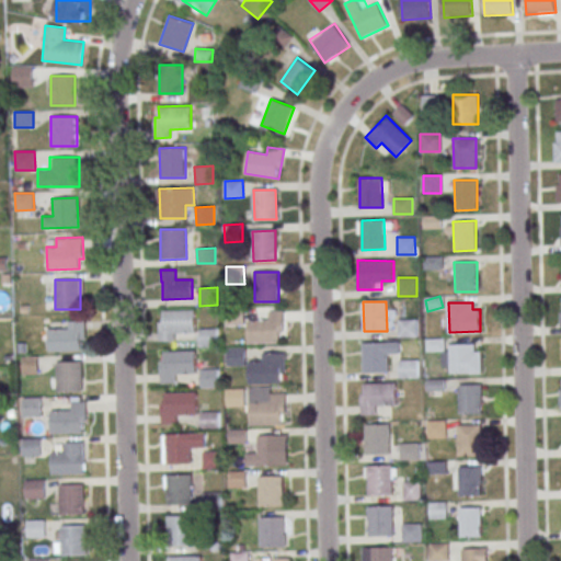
[(226,307),(244,307),(244,324),(227,324),(226,307)]
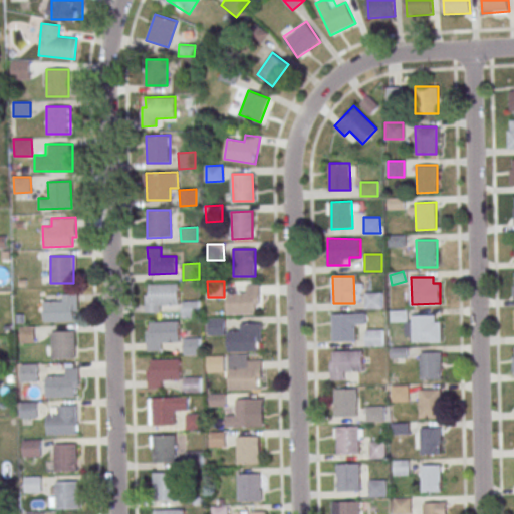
[(150,284),(179,284),(180,305),(160,305),(160,313),(146,313),(146,294),(150,294),(150,284)]
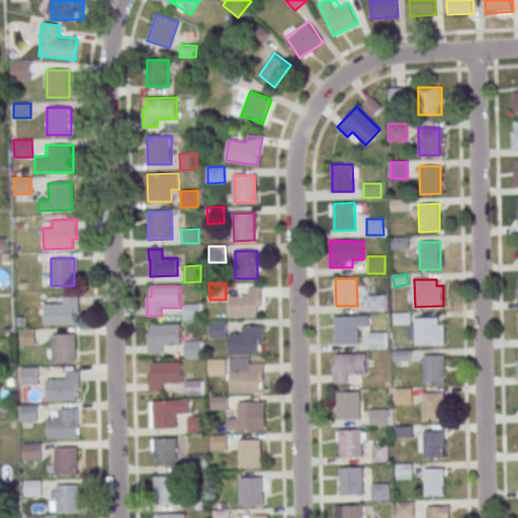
[(229,295),(229,317),(258,317),(258,307),(262,307),(262,286),(248,286),(248,295),(229,295)]
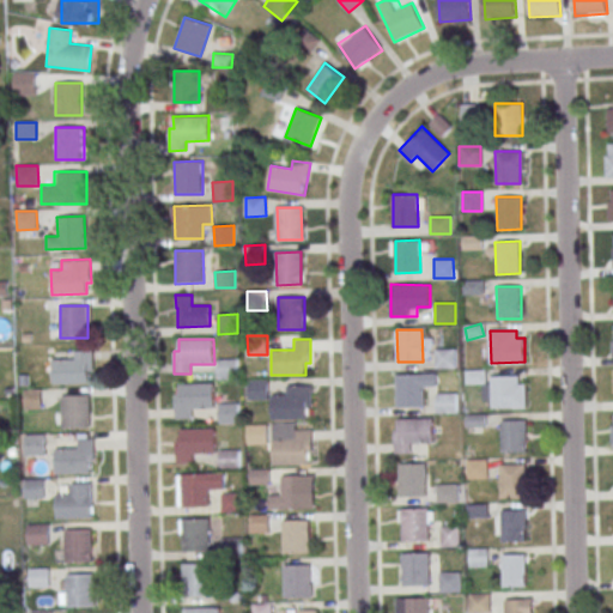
[(455,366),(455,350),(436,350),(436,366),(455,366)]
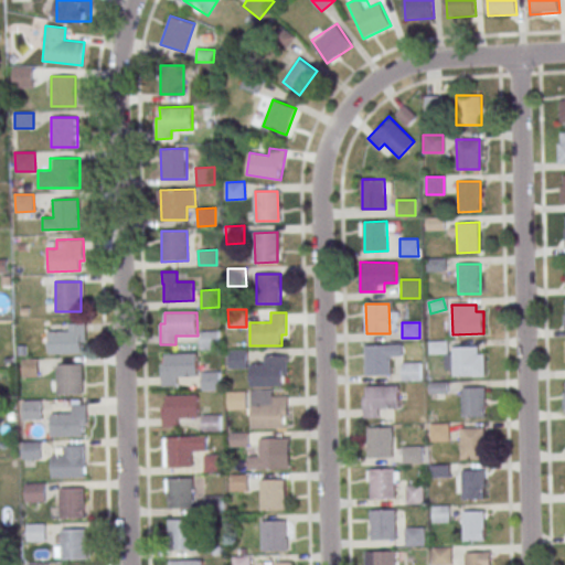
[(50,353),(86,353),(86,324),(50,324),(50,353)]
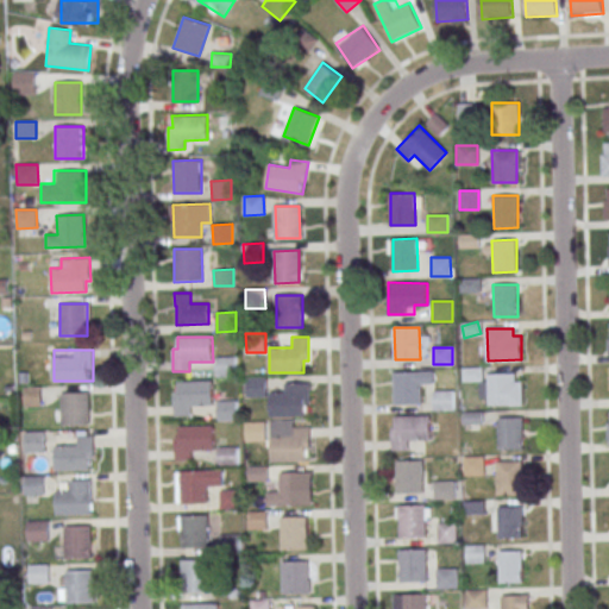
[(217,357),(236,357),(237,376),(217,376),(217,357)]
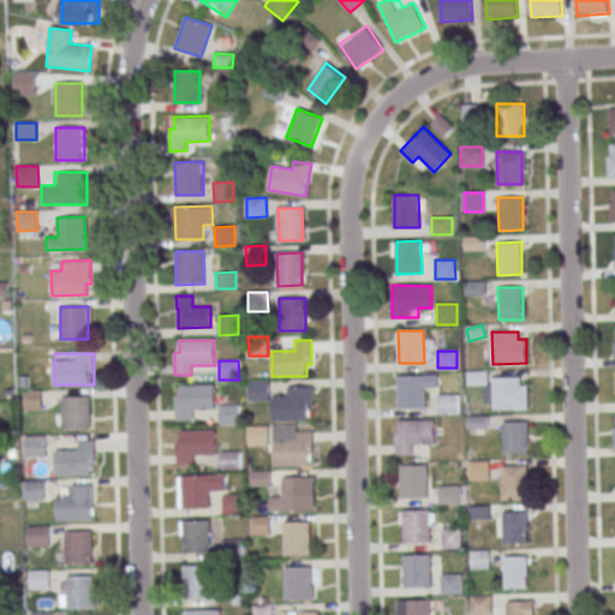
[(398,375),(437,375),(439,388),(425,388),(427,407),(399,408),(398,375)]
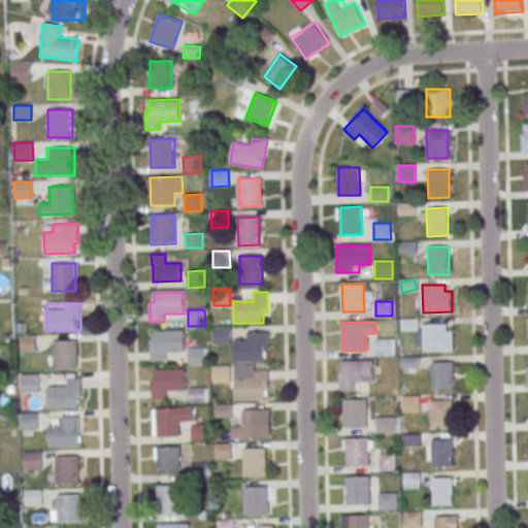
[(424,324),(447,324),(447,330),(453,330),(454,351),(424,352),(424,324)]
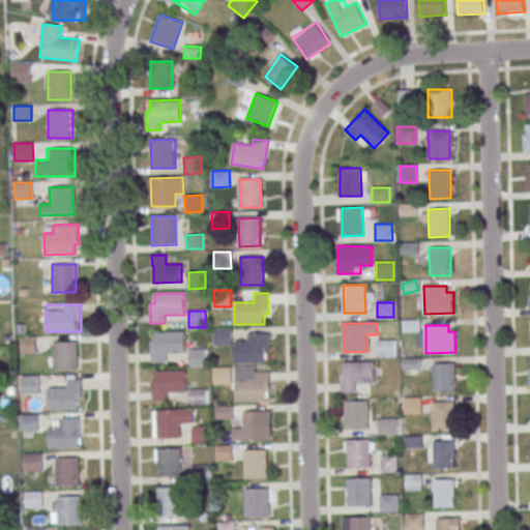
[(214,329),(232,329),(232,346),(215,346),(214,329)]
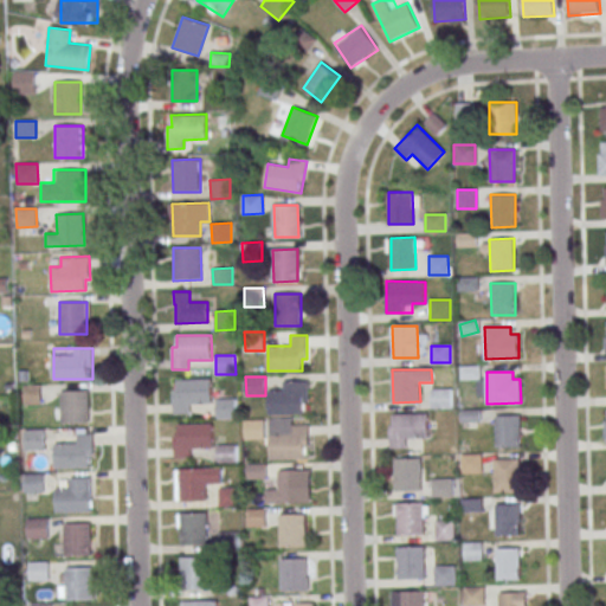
[(178,380),(212,379),(213,404),(189,404),(189,413),(173,413),(173,391),(178,391),(178,380)]
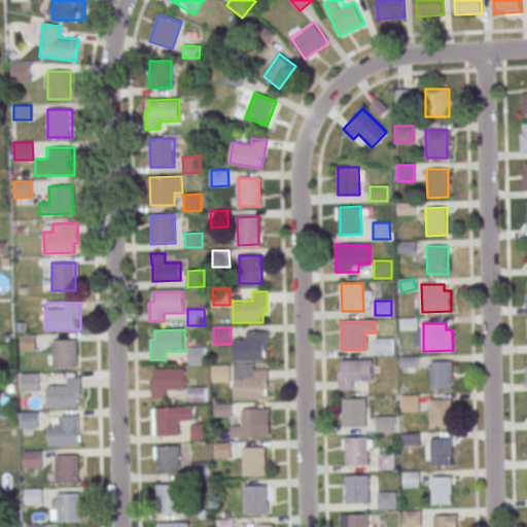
[(234,339),(235,360),(265,360),(265,349),(269,349),(269,330),(247,331),(247,339),(234,339)]
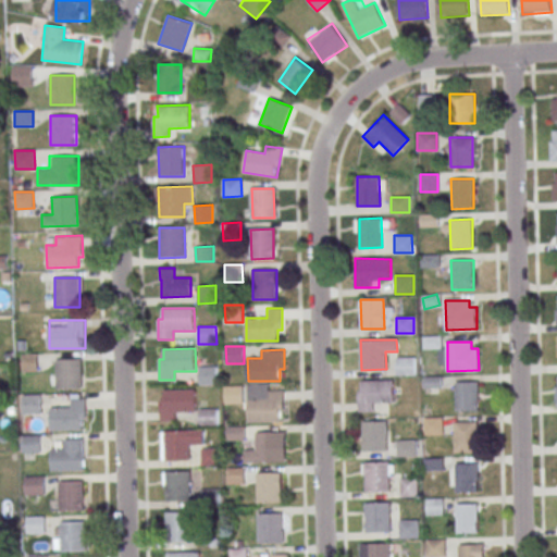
[(415,357),(396,357),(396,372),(415,372),(415,357)]
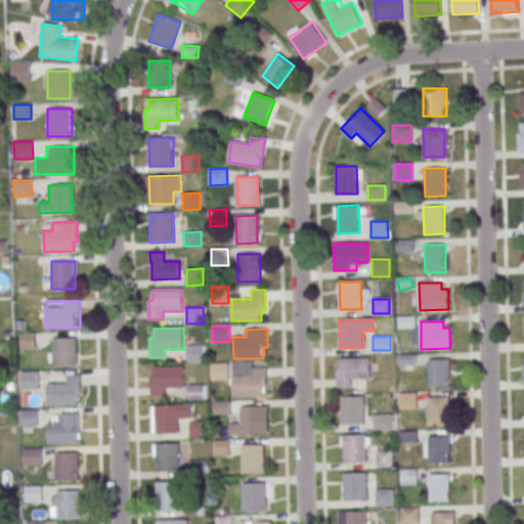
[(54,338),(76,338),(76,365),(55,365),(54,338)]
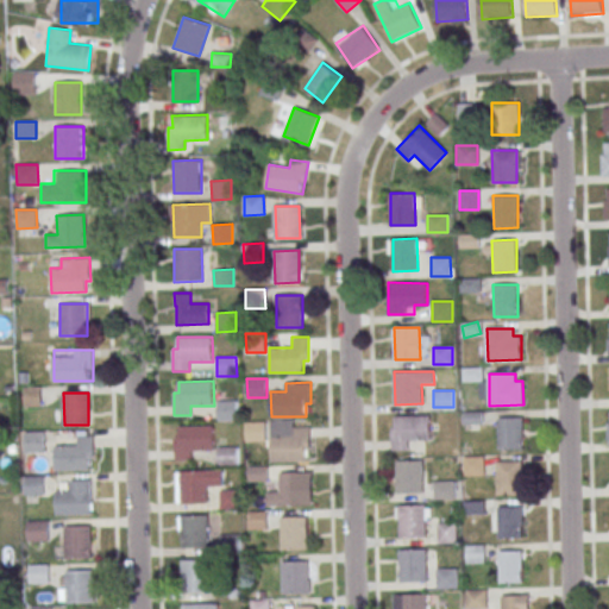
[(218,402),(237,401),(237,420),(218,421),(218,402)]
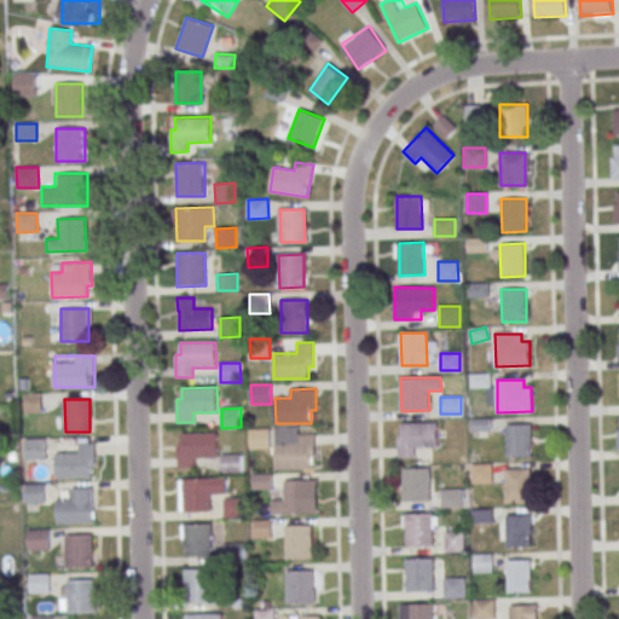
[(399,452),(434,452),(434,422),(399,422),(399,452)]
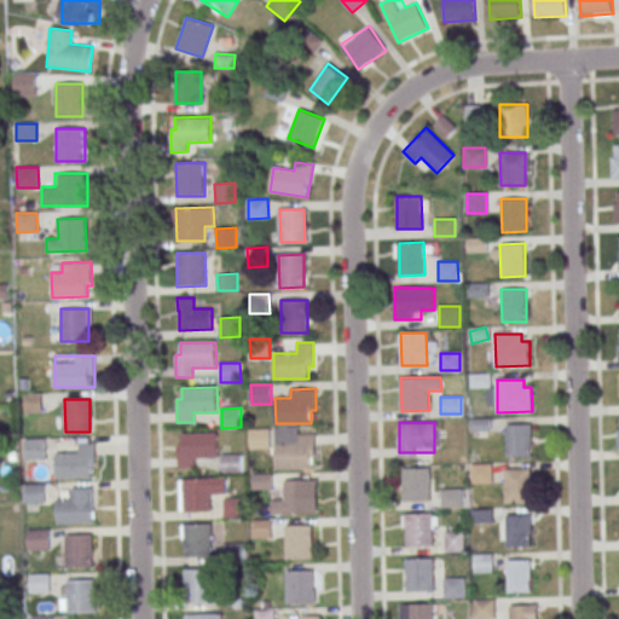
[(507,424),(531,424),(532,457),(507,457),(507,424)]
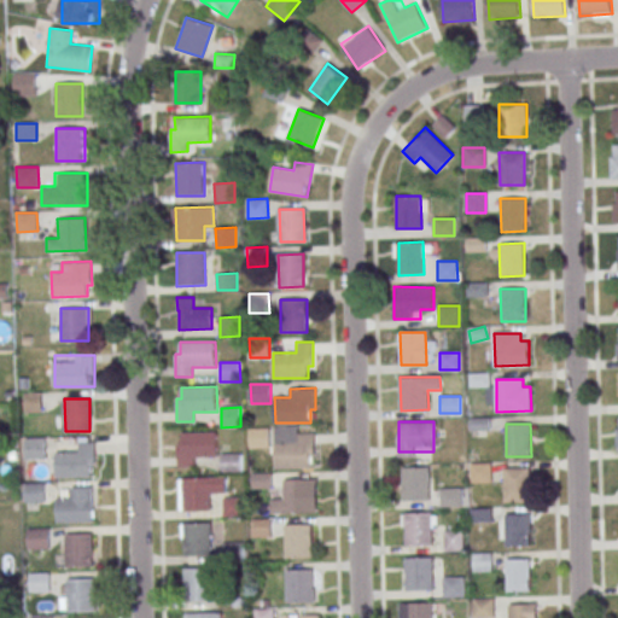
[(314,427),(275,427),(275,468),(314,468),(314,427)]
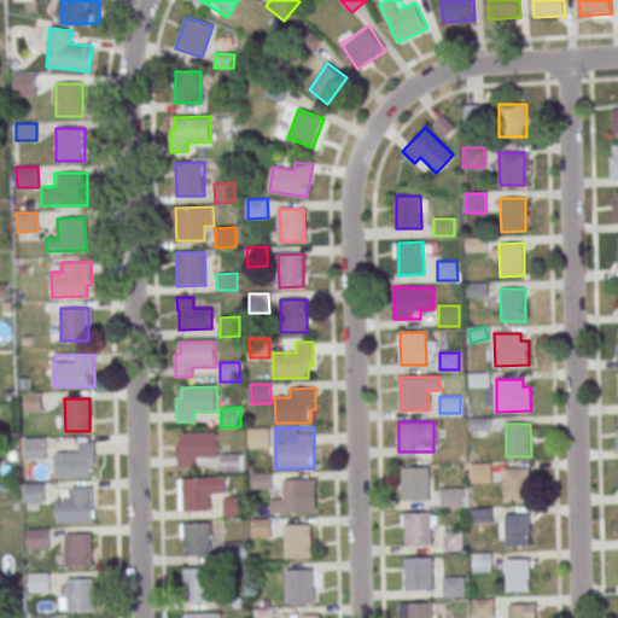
[(249,429),(268,429),(269,448),(249,448),(249,429)]
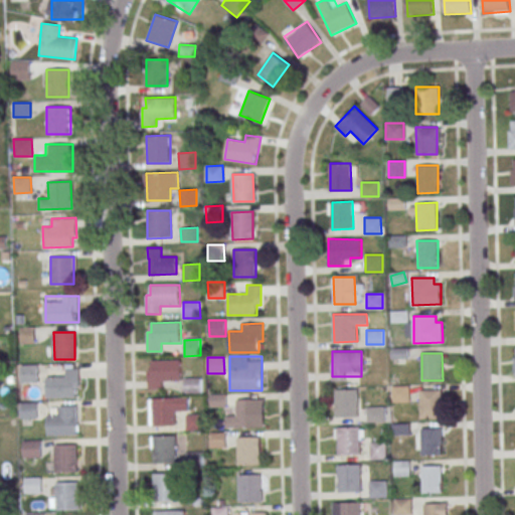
[(152,360),(181,359),(182,381),(162,381),(162,388),(148,389),(148,370),(152,370),(152,360)]
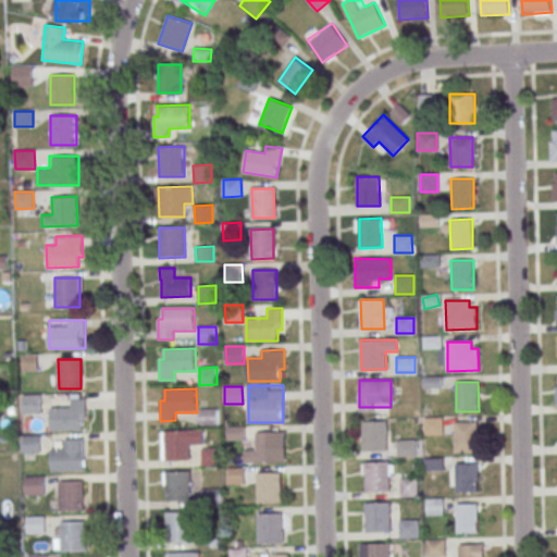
[(23,395),(41,394),(41,412),(23,413),(23,395)]
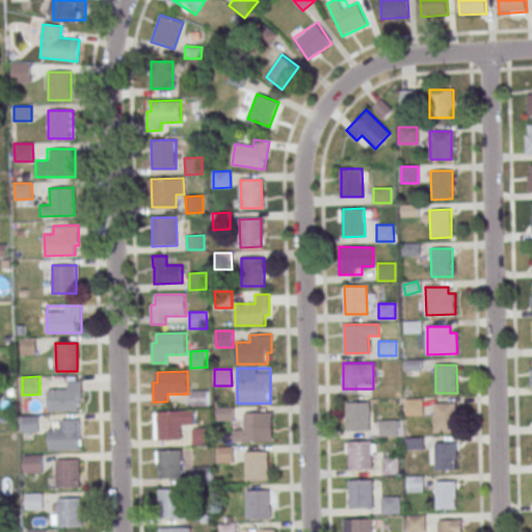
[(48,389),(49,411),(79,410),(78,401),(82,400),(82,380),(67,380),(68,389),(48,389)]
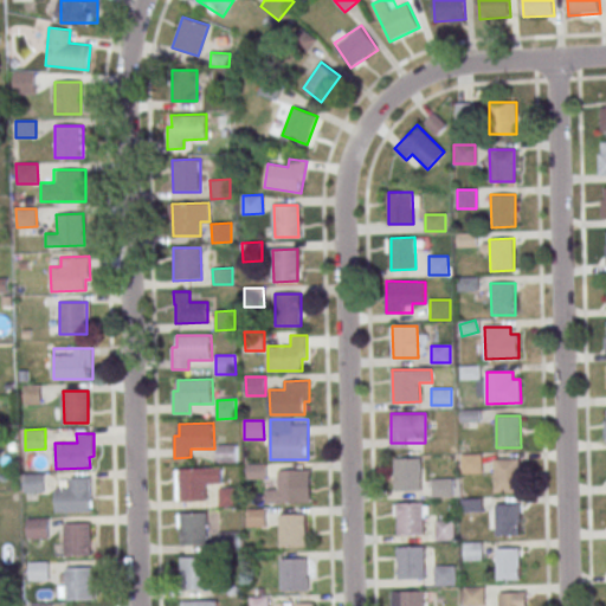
[(218,445),(237,444),(238,463),(218,464),(218,445)]
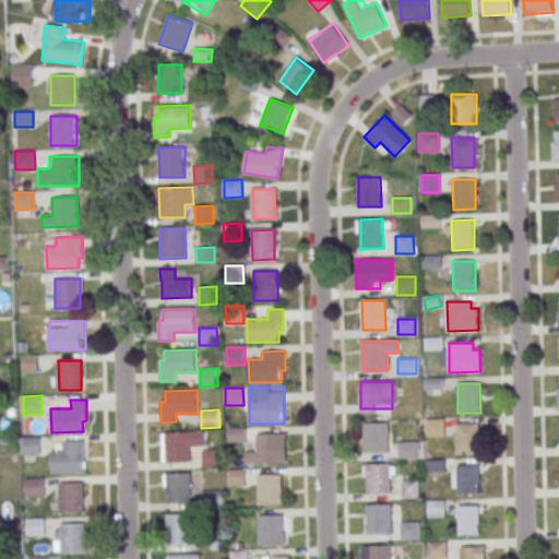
[(365,424),(388,423),(388,452),(366,453),(365,424)]
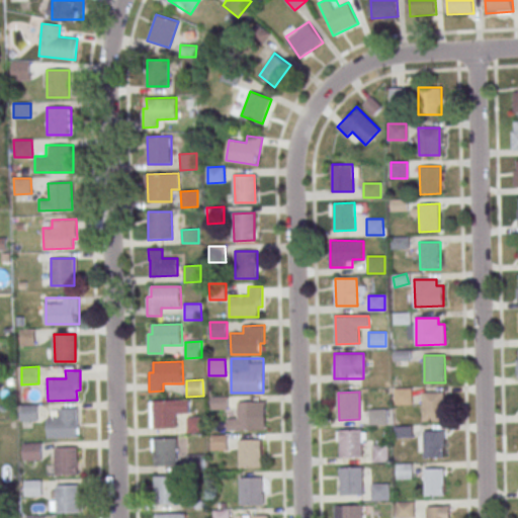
[(423,393),(443,393),(444,420),(424,421),(423,393)]
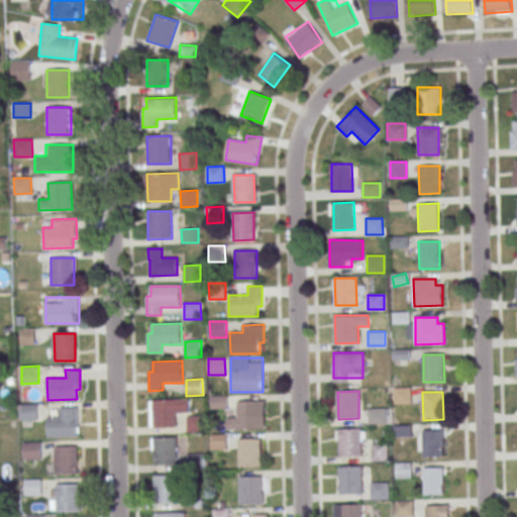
[(211,396),(227,396),(228,408),(211,408),(211,396)]
